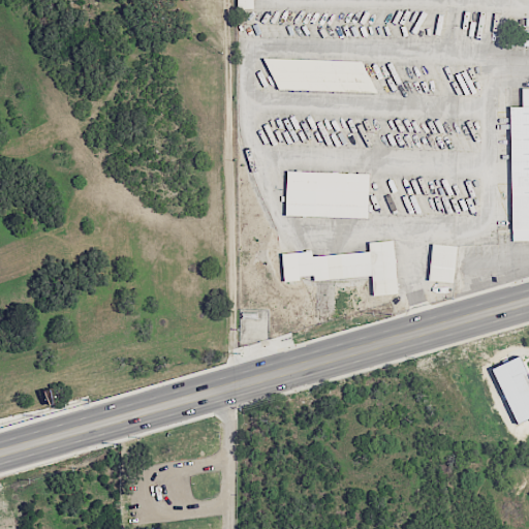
[(237,0),(238,8),(254,8),(253,0),(237,0)]
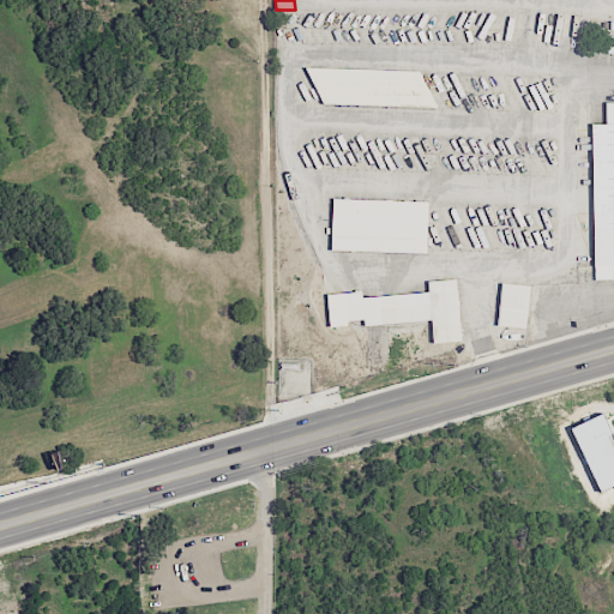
[(314,104),(428,107),(428,71),(315,68),(314,104)]
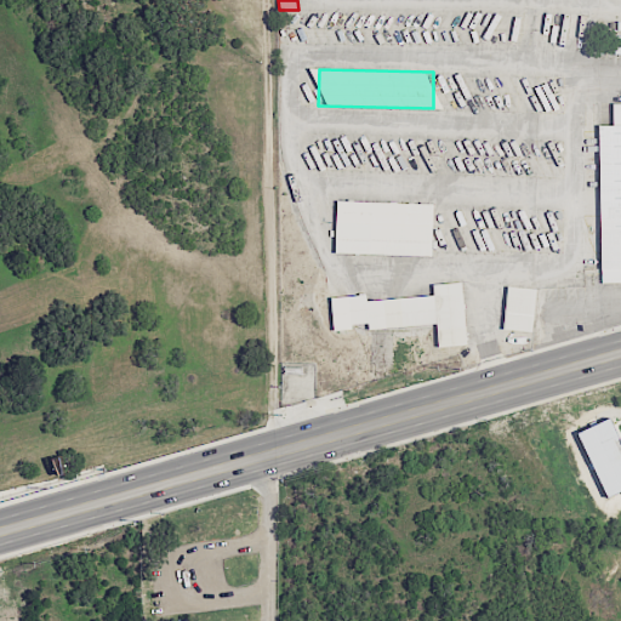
[(620,102),(613,103),(613,125),(599,125),(602,283),(620,281),(620,102)]
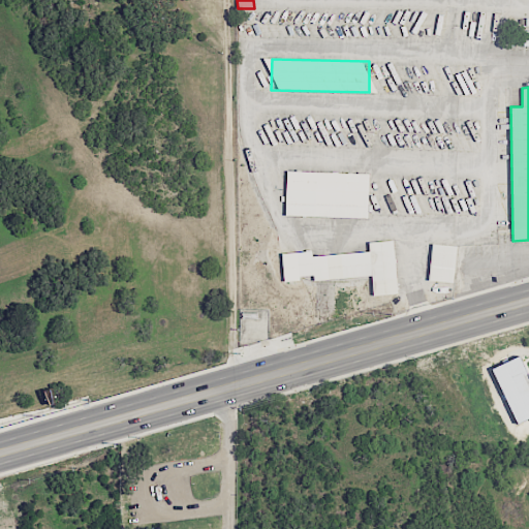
[(368,218),(369,174),(287,172),(286,216),(368,218)]
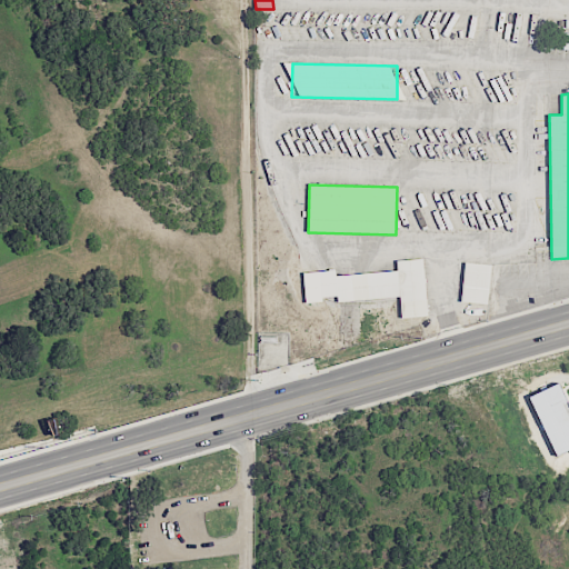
[(400,298),(401,318),(427,317),(423,259),(397,260),(398,271),(336,275),(336,270),(303,272),(306,303),(323,302),(323,297),(338,296),(338,302),(400,298)]
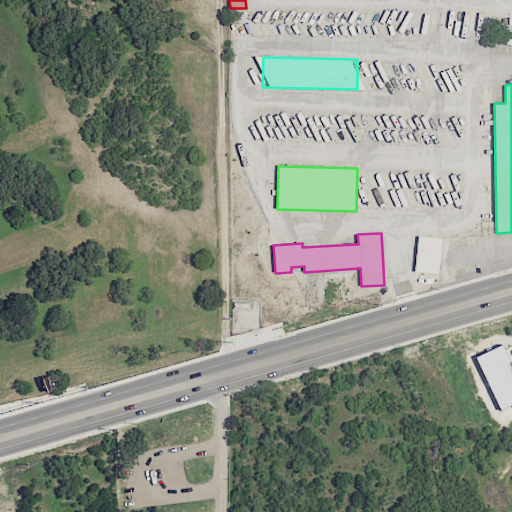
[(417,272),(440,273),(441,238),(418,237),(417,272)]
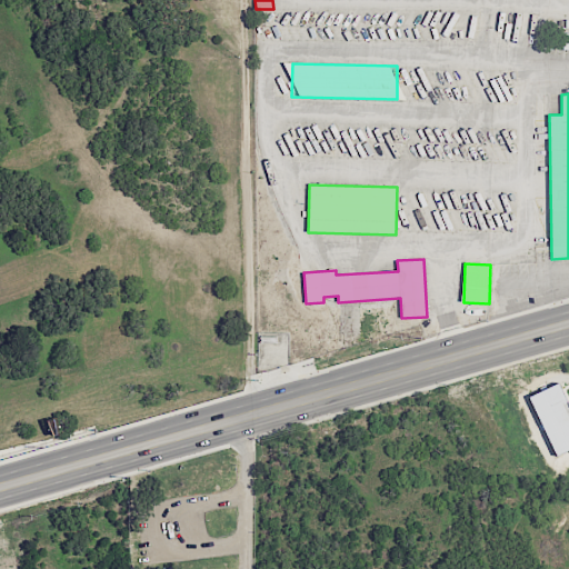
[(568,405),(558,382),(528,397),(558,456),(568,450),(568,405)]
